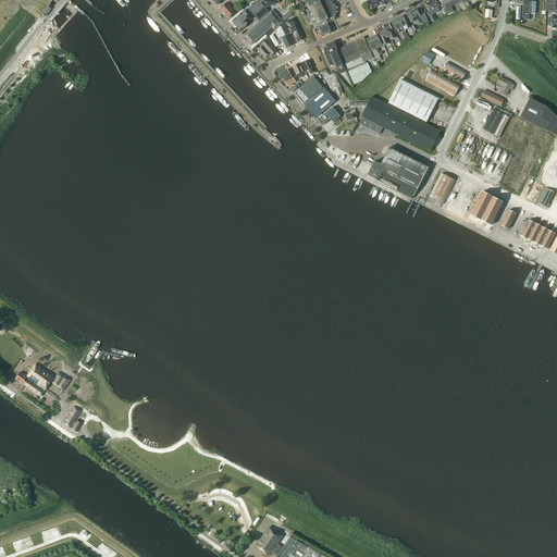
[(261,0),(258,0),(248,9),(251,12),(256,19),(259,22),(269,12),(267,10),(261,3),(263,1),(261,0)]
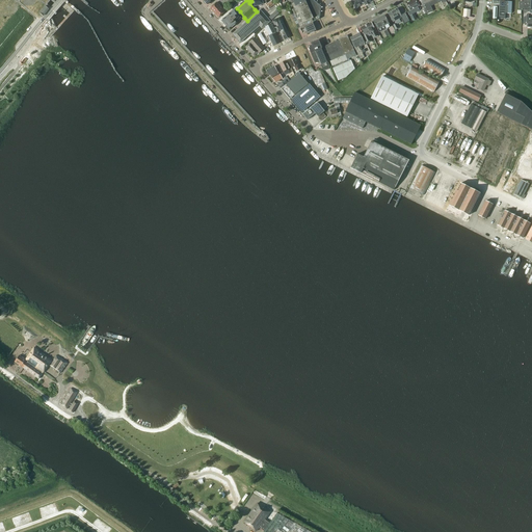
[(313,0),(289,0),(289,2),(300,28),(313,22),(320,20),(320,6),(314,1),(313,0)]
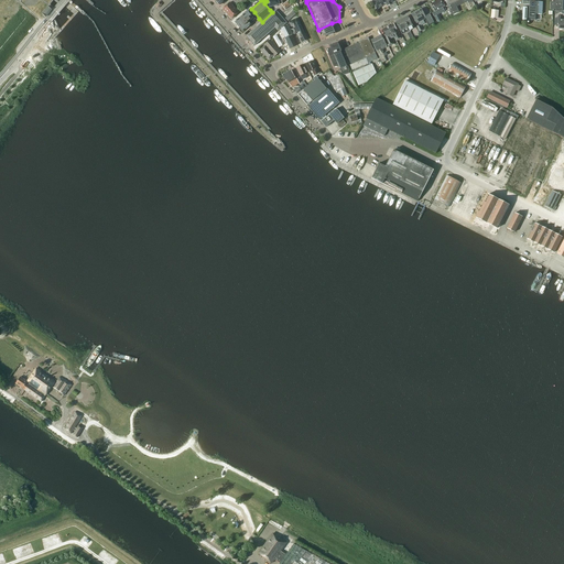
[(386,4),(382,0),(373,0),(371,1),(377,9),(386,4)]
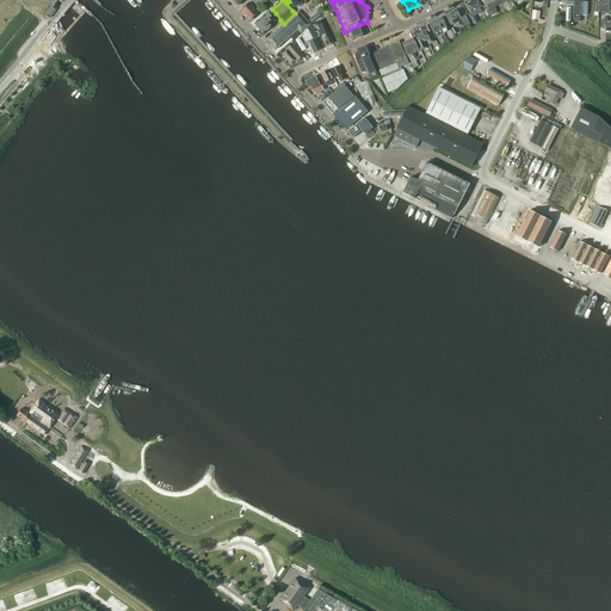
[(476,16),(477,14),(482,12),(480,8),(482,7),(477,0),(475,0),(467,4),(471,12),(468,14),(470,18),(474,25),(479,22),(476,16)]
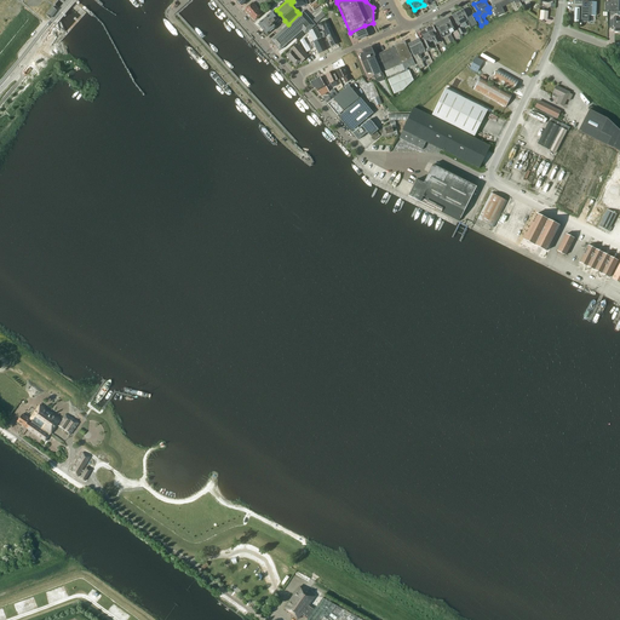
[(488,0),(497,17),(505,13),(503,7),(504,6),(505,9),(510,6),(509,4),(514,1),(517,9),(522,6),(518,0),(488,0)]
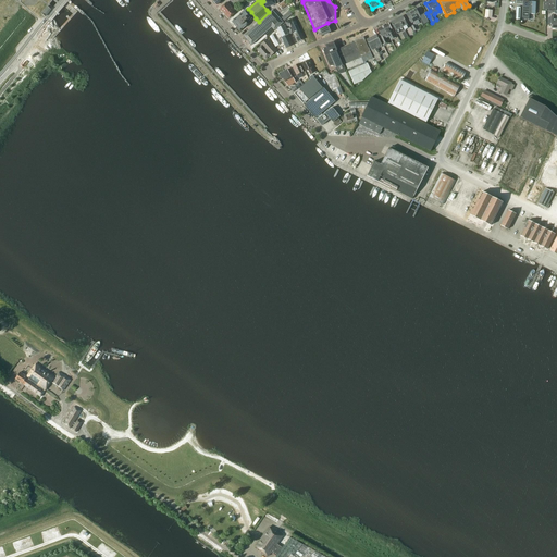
[(535,14),(535,2),(532,2),(531,1),(528,1),(528,0),(531,0),(530,0),(520,0),(523,0),(523,1),(522,4),(522,5),(520,8),(517,8),(516,20),(529,20),(529,14),(535,14)]
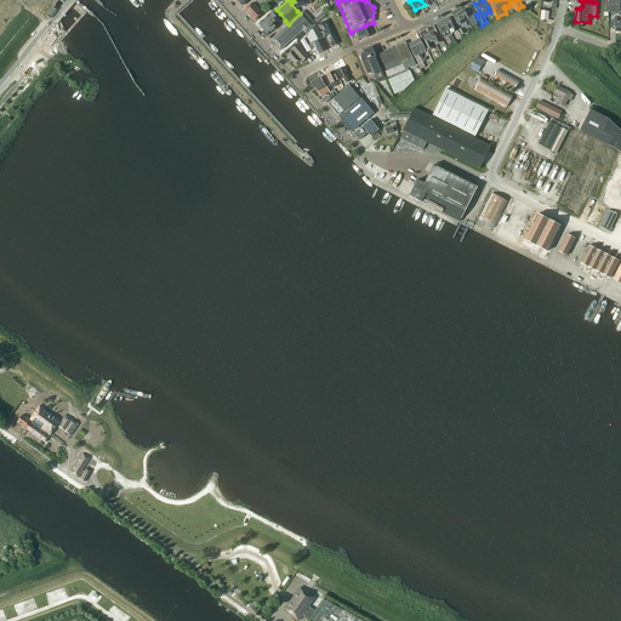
[(607,11),(620,11),(620,0),(611,0),(613,3),(607,3),(607,11)]
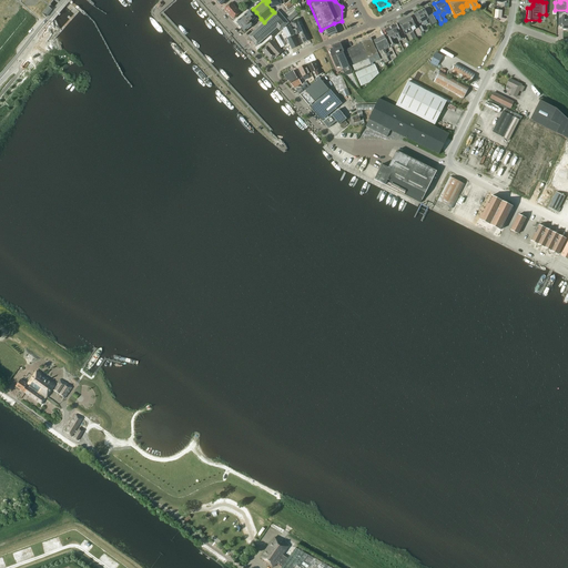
[(240,12),(232,2),(224,9),(233,19),(240,12)]
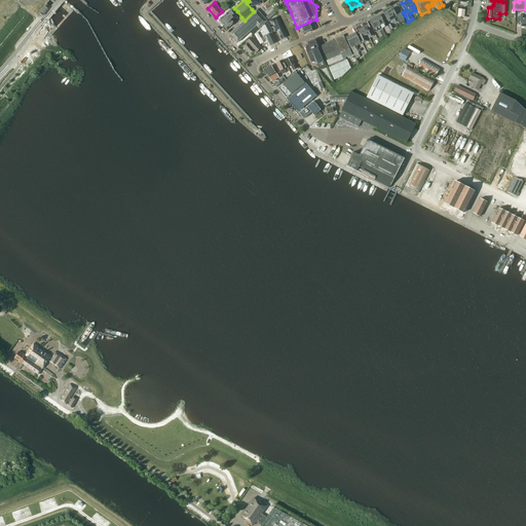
[(39,12),(41,14),(42,15),(48,8),(44,6),(39,12)]
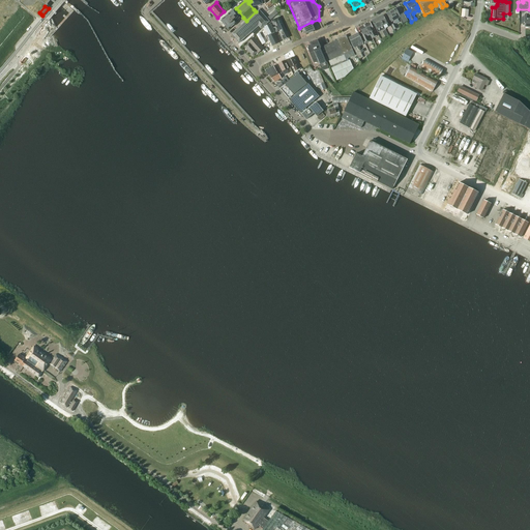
[(391,22),(400,18),(401,19),(400,19),(403,25),(409,22),(405,12),(400,15),(396,8),(387,13),(391,22)]
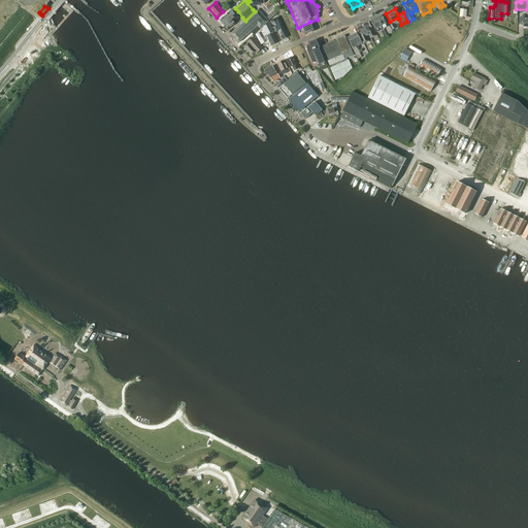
[(260,29),(268,22),(259,10),(231,34),(239,42),(258,26),(260,29)]
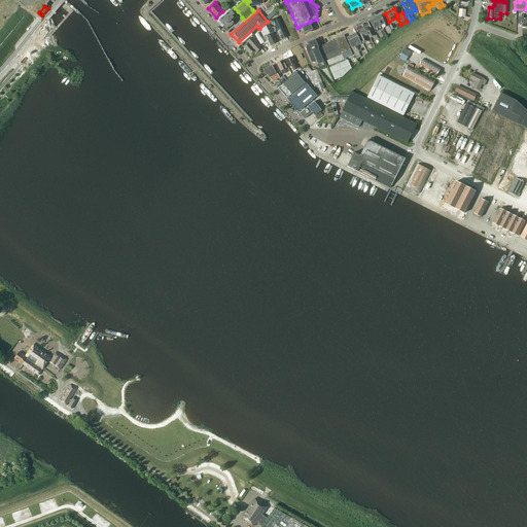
[(277,13),(274,10),(267,18),(269,20),(277,13)]
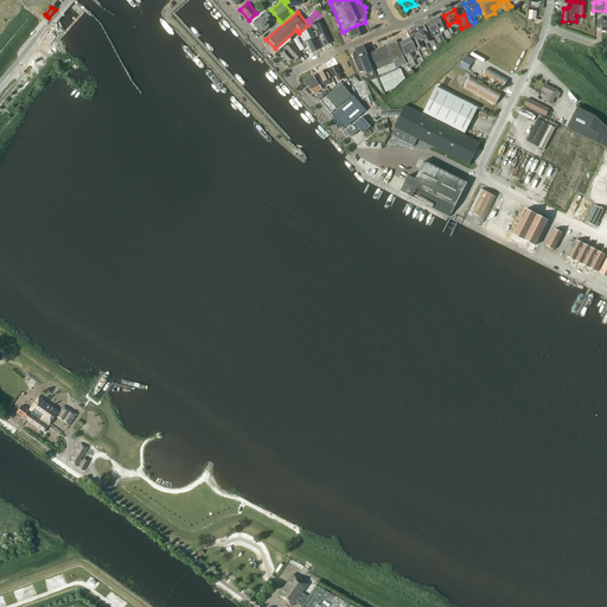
[(266,13),(261,17),(262,17),(253,24),(262,34),(270,26),(268,24),(273,20),(266,13)]
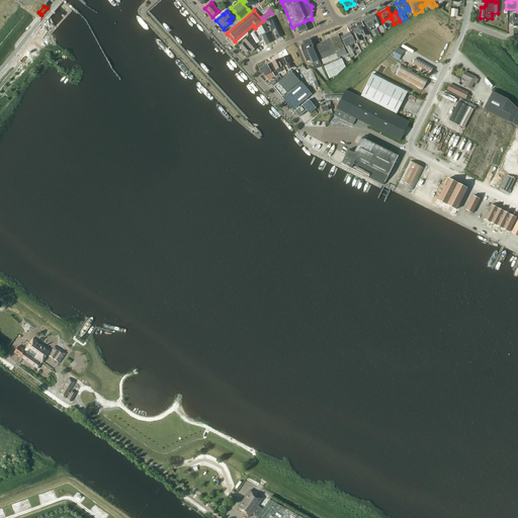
[(374,15),(369,18),(372,25),(374,25),(375,28),(380,25),(374,15)]
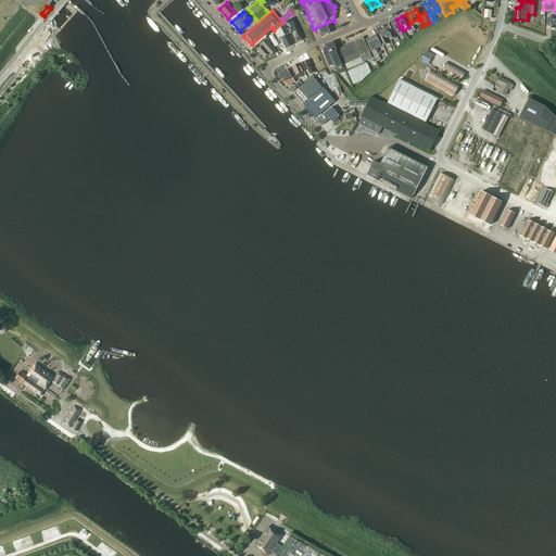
[(303,39),(294,17),(286,22),(287,26),(290,25),(298,42),(303,39)]
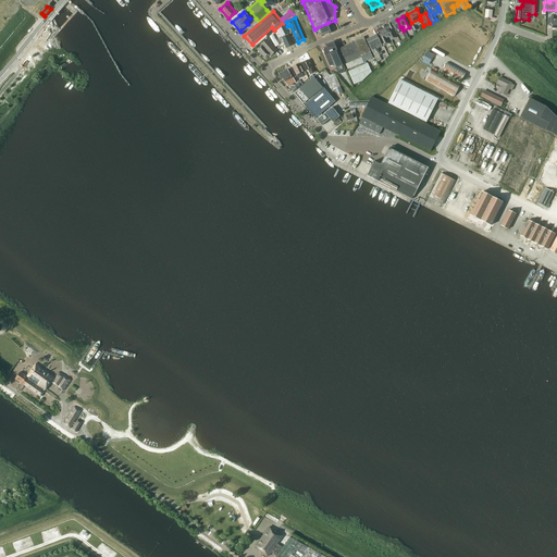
[(397,34),(404,31),(403,27),(400,27),(397,20),(391,22),(397,34)]
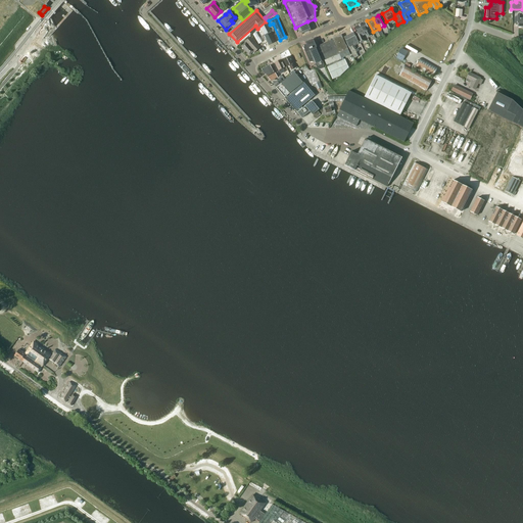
[(295,29),(297,33),(301,32),(302,35),(312,31),(308,22),(295,29)]
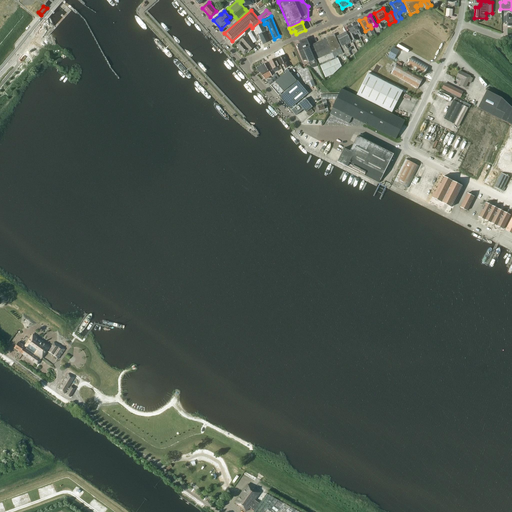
[(357,22),(353,24),(356,29),(358,33),(359,36),(361,36),(363,34),(357,22)]
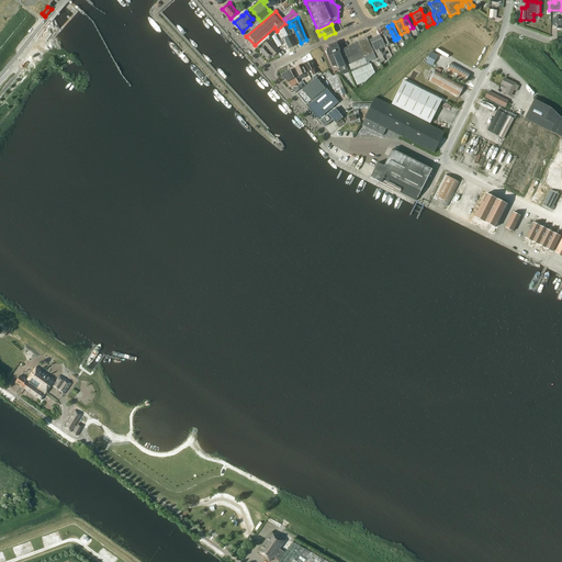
[(391,32),(388,26),(383,29),(381,30),(383,32),(384,35),(382,36),(383,38),(384,38),(384,41),(385,42),(386,44),(388,46),(391,44),(392,44),(390,40),(390,38),(393,36),(391,32)]
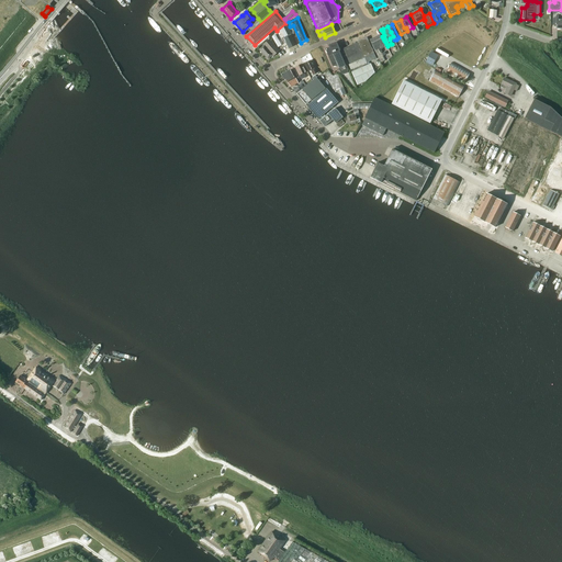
[(293,36),(292,35),(290,32),(284,34),(285,38),(283,40),(285,43),(285,42),(289,48),(295,45),(292,37),(293,36)]
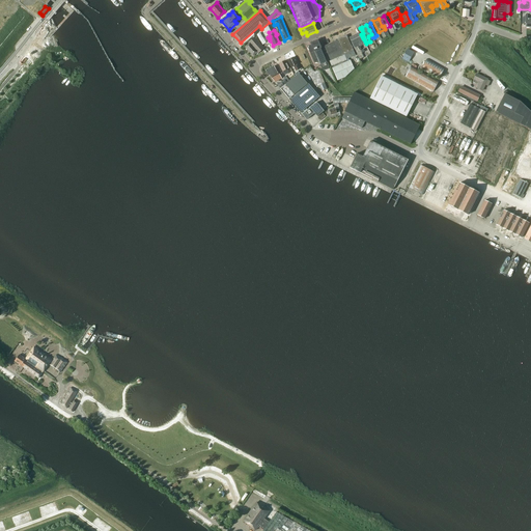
[(359,33),(350,37),(360,59),(364,57),(360,50),(361,49),(360,47),(365,45),(363,42),(359,33)]
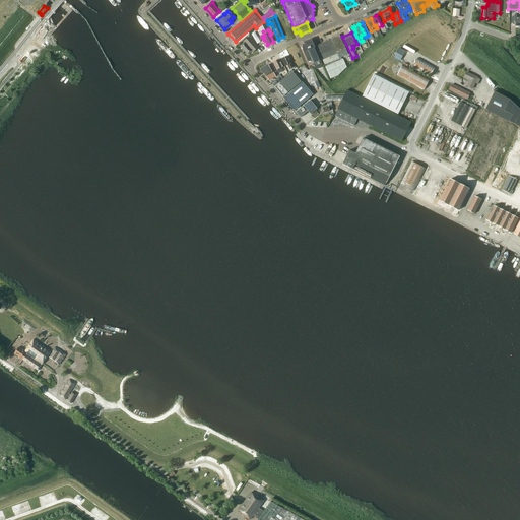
[(333,55),(328,57),(322,60),(325,65),(326,64),(327,68),(326,68),(329,76),(333,80),(346,68),(341,58),(348,55),(340,35),(331,39),(331,40),(327,42),(333,55)]
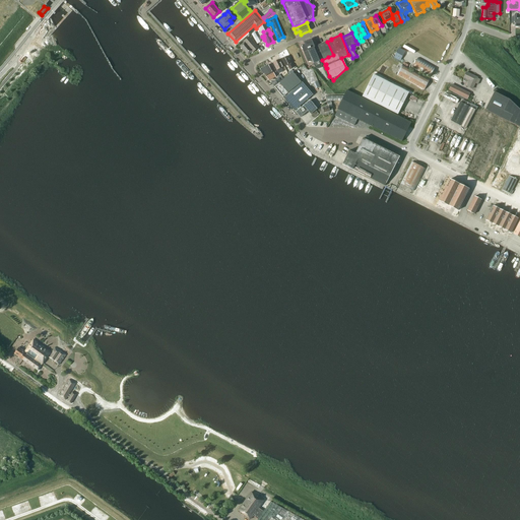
[(240,46),(244,51),(251,45),(249,43),(251,42),(249,40),(251,38),(250,37),(244,42),(244,43),(240,46)]
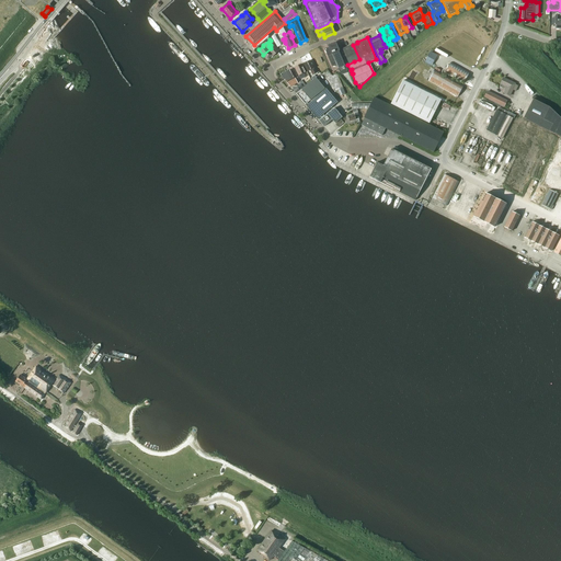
[(279,50),(271,41),(268,43),(271,45),(268,46),(271,48),(263,55),(267,59),(272,55),(273,56),(279,50)]
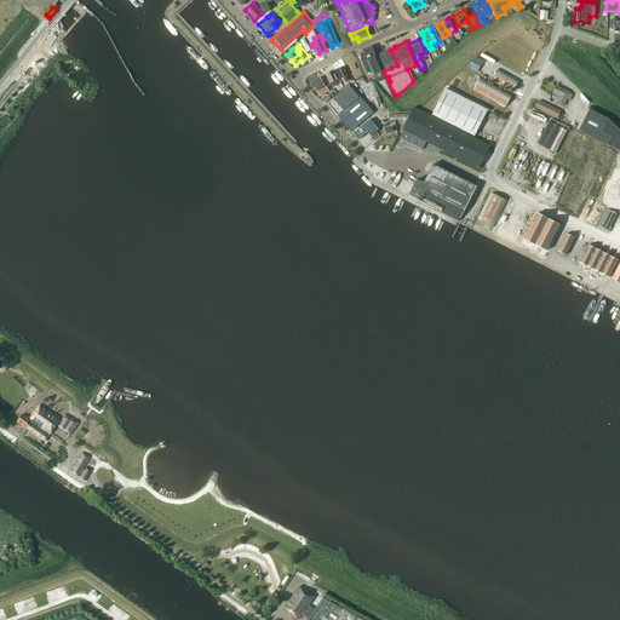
[(384,76),(382,73),(378,65),(384,63),(379,53),(377,55),(375,52),(374,53),(371,47),(363,51),(365,52),(360,55),(367,74),(373,73),(375,81),(377,81),(378,82),(379,82),(380,82),(382,81),(383,81),(384,79),(384,76)]
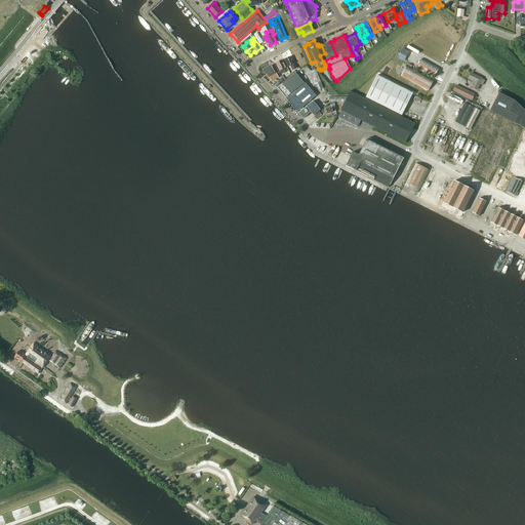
[(330,42),(325,43),(331,57),(336,55),(330,42)]
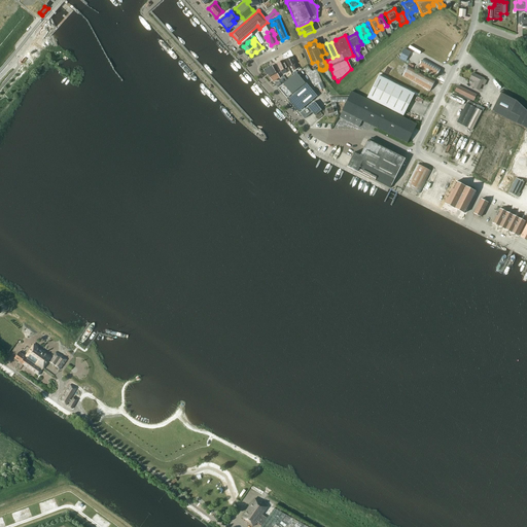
[(324,62),(326,61),(332,58),(326,43),(322,45),(326,54),(321,56),(324,62)]
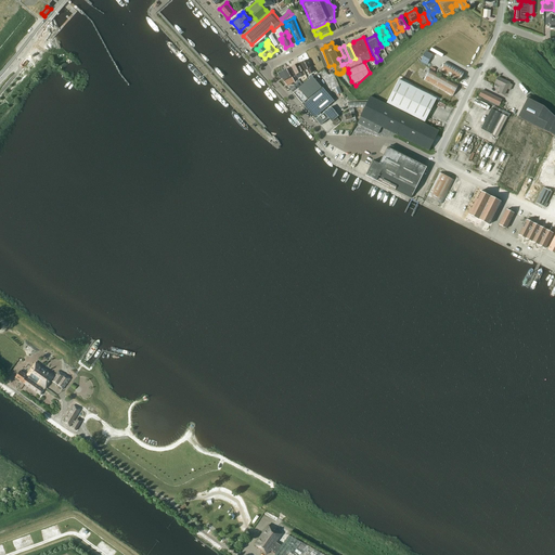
[(231,47),(224,53),(235,65),(242,60),(231,47)]
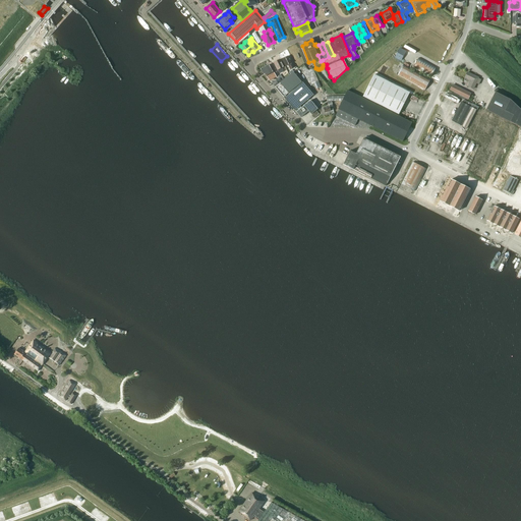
[(283,58),(283,59),(286,66),(288,65),(291,69),(294,68),(288,56),(286,57),(285,57),(283,58)]
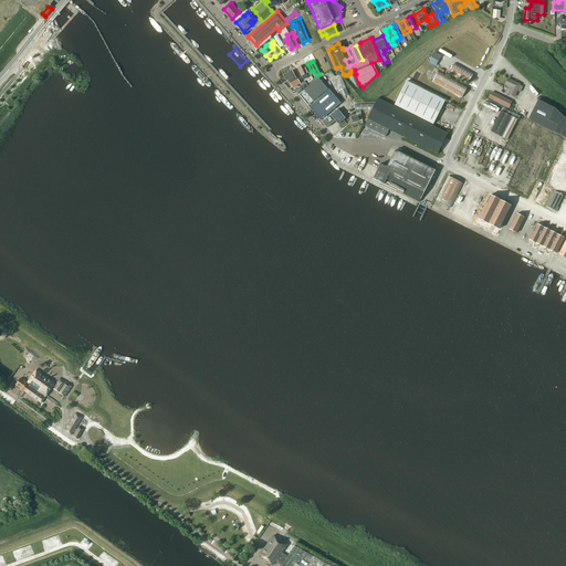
[(456,63),(449,74),(468,84),(474,74),(456,63)]
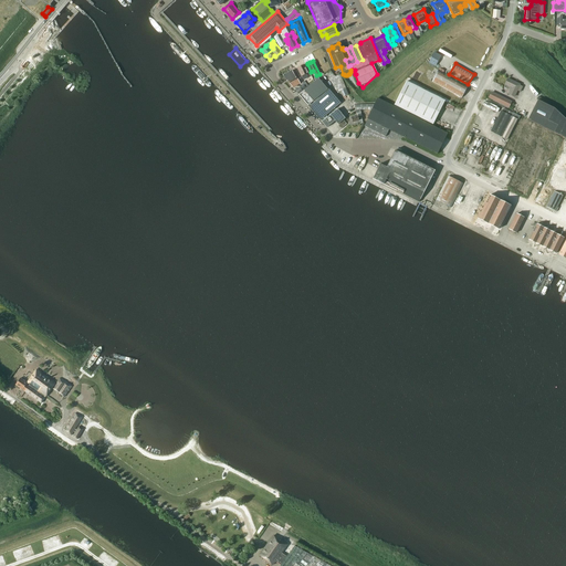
[(190,67),(209,87),(212,84),(194,64),(190,67)]
